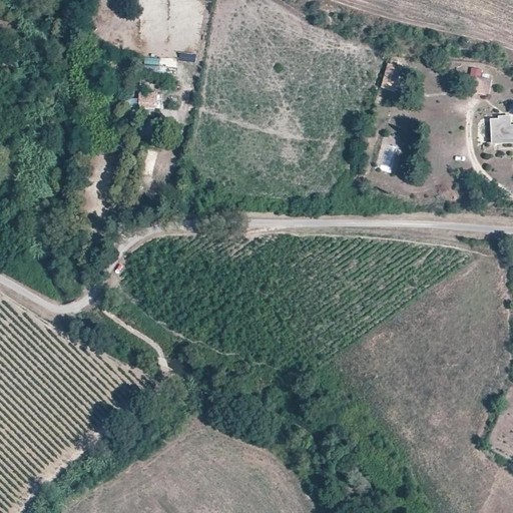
[(158,72),(161,59),(144,55),(141,68),(158,72)]
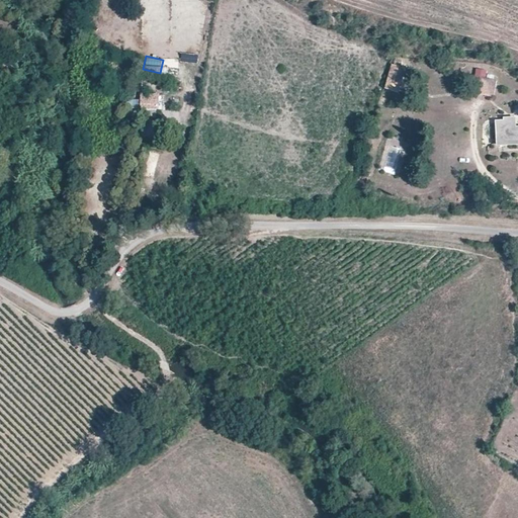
[(399,93),(406,68),(392,64),(384,89),(399,93)]
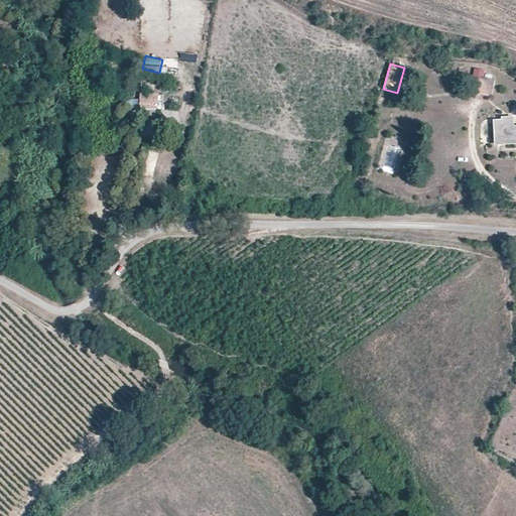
[(474,68),(473,76),(484,78),(485,70),(474,68)]
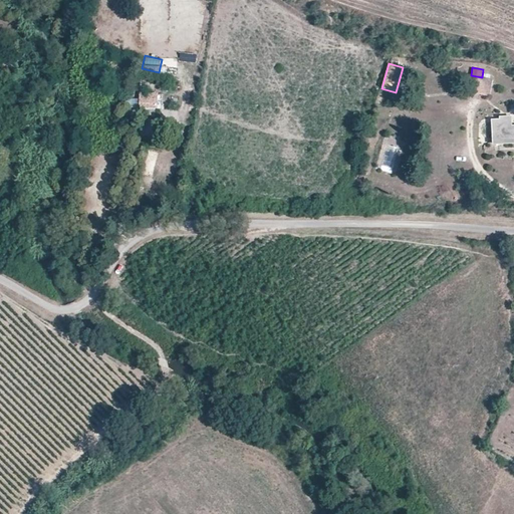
[(182,77),(183,70),(169,68),(168,75),(182,77)]
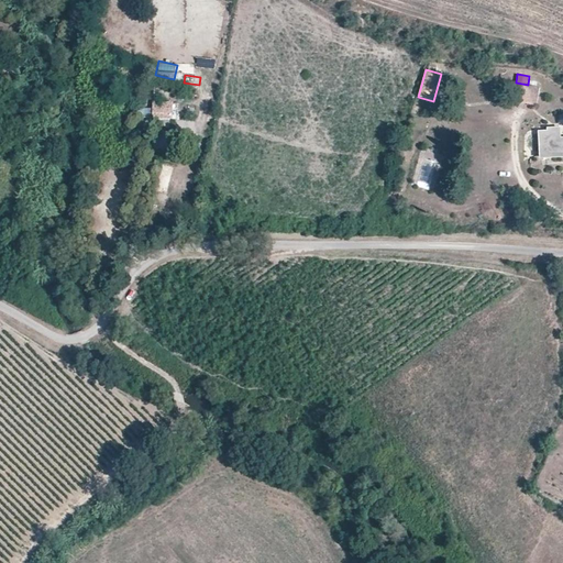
[(537,105),(540,87),(528,85),(516,83),(512,99),(537,105)]
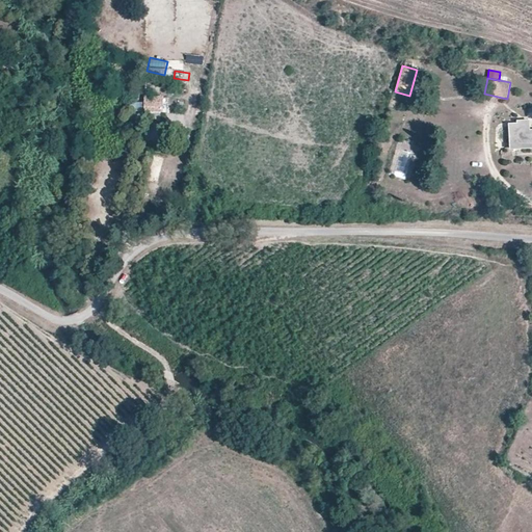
[(161,103),(144,103),(145,112),(161,111),(161,103)]
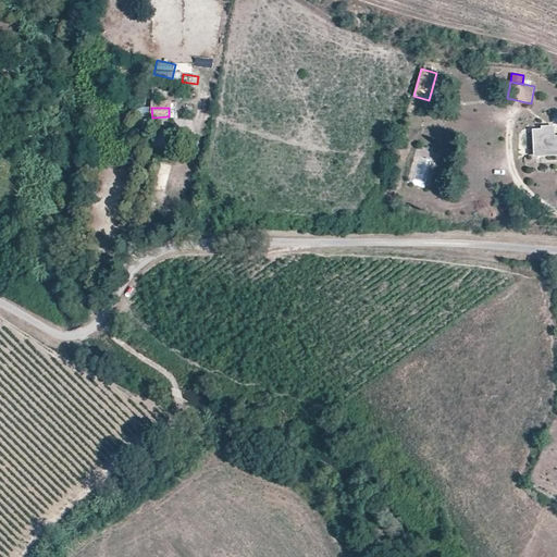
[(542,131),(533,132),(534,157),(556,155),(556,137),(554,137),(553,127),(542,128),(542,131)]
